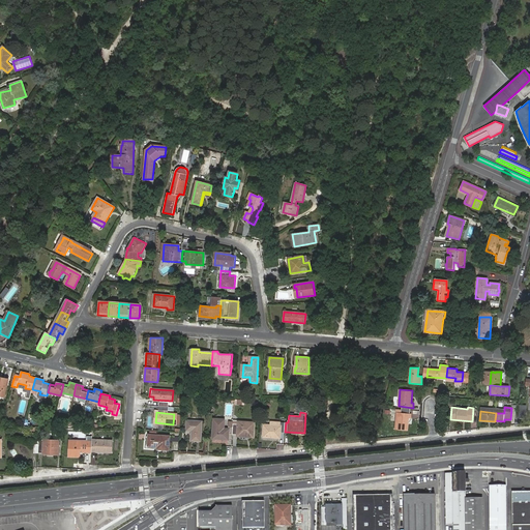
[(395,412),(394,430),(406,430),(407,417),(409,418),(410,414),(395,412)]
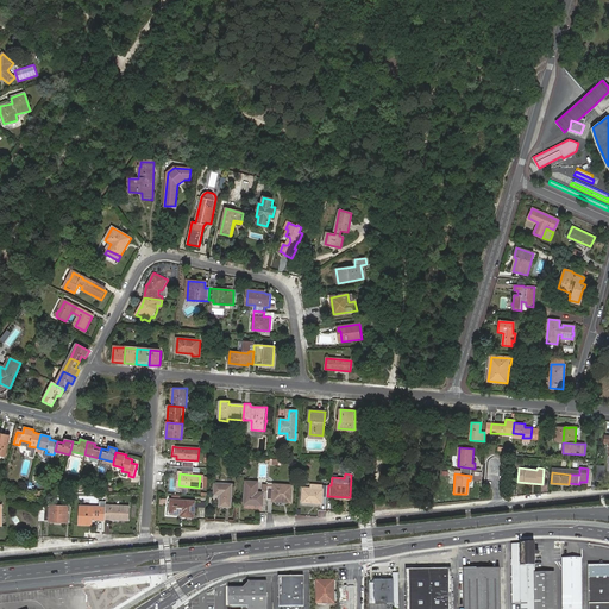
[(263,497),(267,498),(268,490),(263,489),(263,493),(257,493),(258,482),(246,481),(245,503),(263,504),(263,497)]
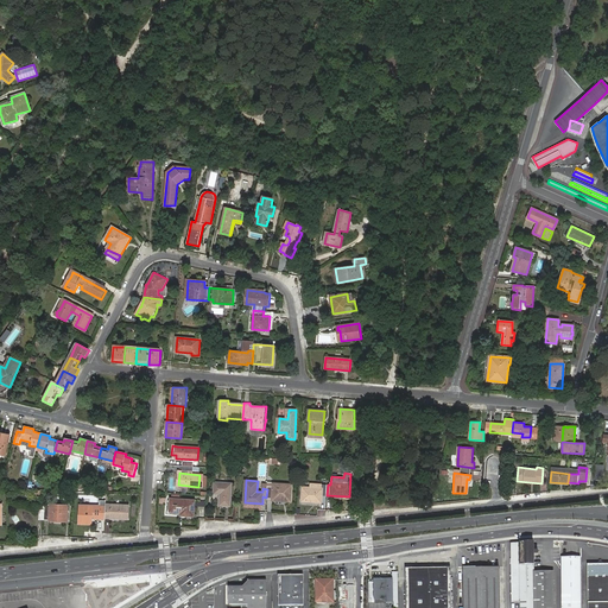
[(214,493),(220,494),(219,505),(230,506),(232,482),(214,481),(214,493)]
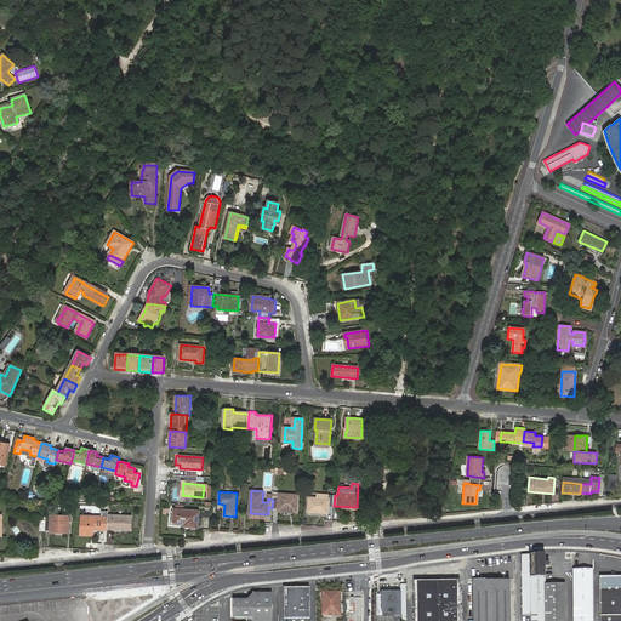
[(273,500),(272,508),(279,508),(291,510),(291,511),(297,511),(297,494),(279,493),(279,496),(273,495),(273,500)]
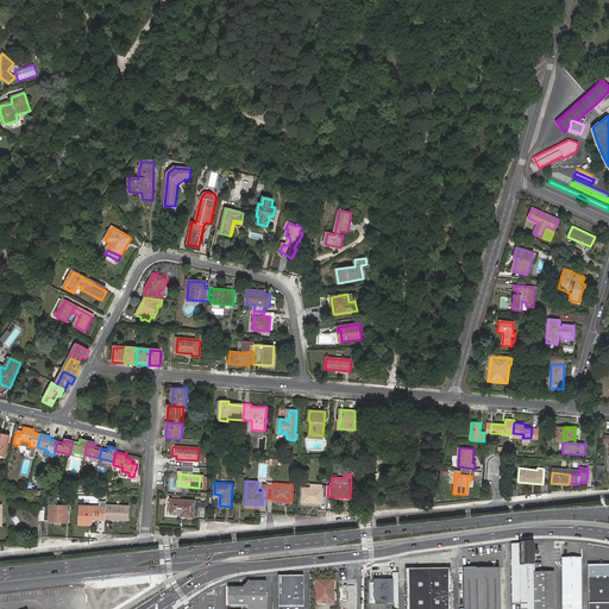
[(322,496),(327,496),(328,485),(324,484),(324,489),(303,487),(303,501),(322,502),(322,496)]
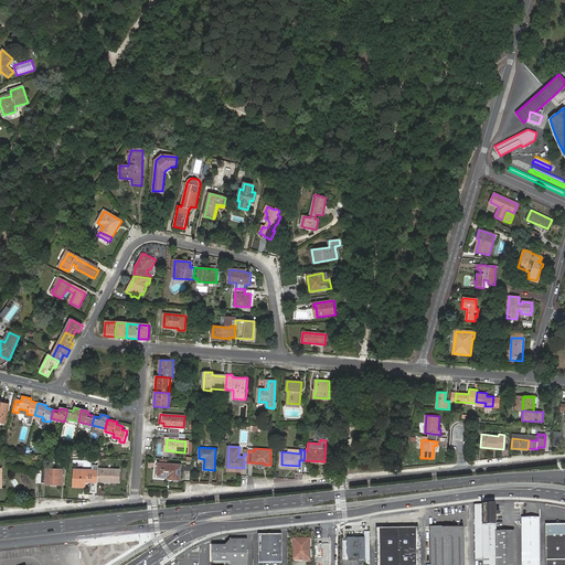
[(159,464),(159,475),(170,476),(170,478),(180,479),(181,465),(159,464)]
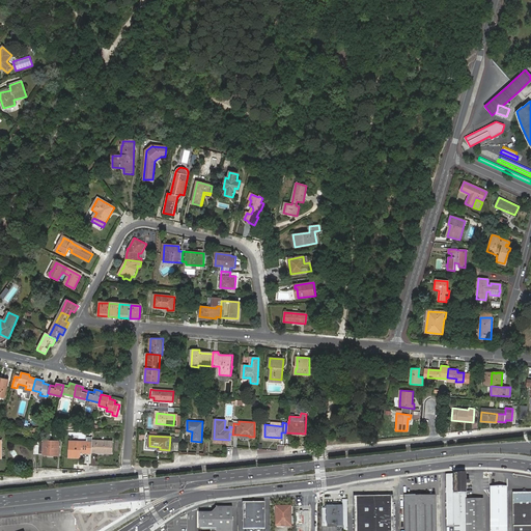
[(60,441),(39,441),(39,445),(38,453),(57,454),(57,446),(59,446),(60,441)]
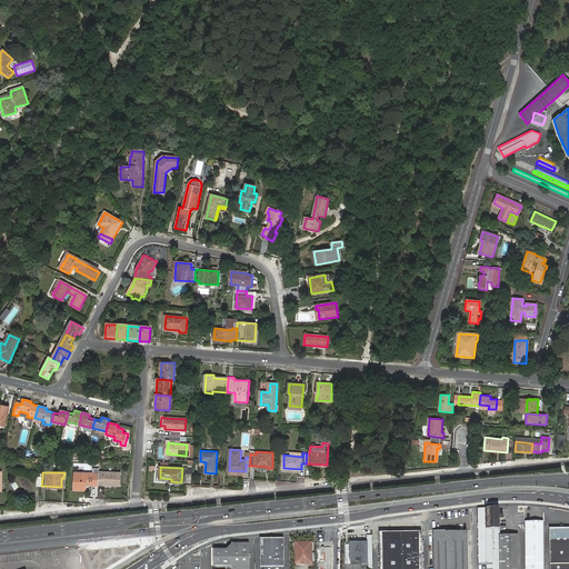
[(121,472),(99,472),(99,475),(99,485),(103,485),(105,482),(112,483),(112,486),(120,486),(121,472)]
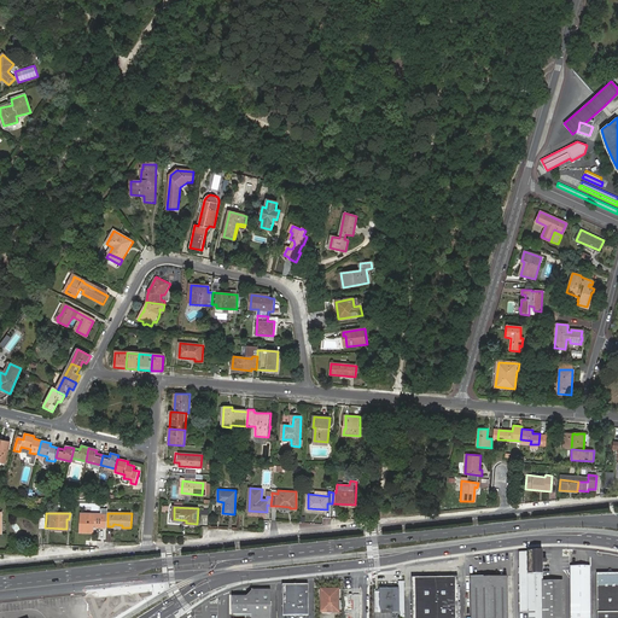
[(93,526),(108,526),(108,516),(82,514),(81,532),(93,532),(93,526)]
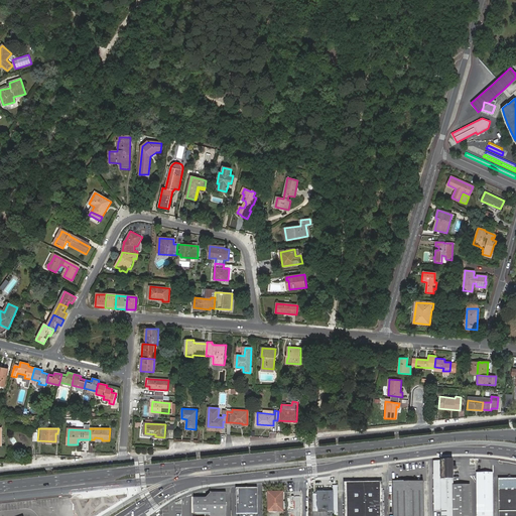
[(441,460),(433,461),(434,511),(441,511),(441,460)]
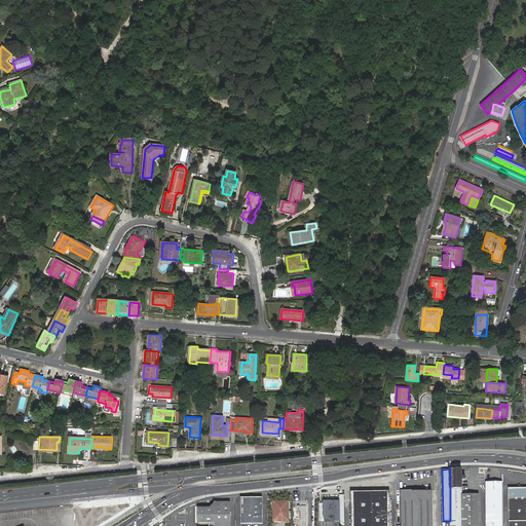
[(450,521),(450,525),(463,525),(463,494),(462,468),(450,468),(450,521)]
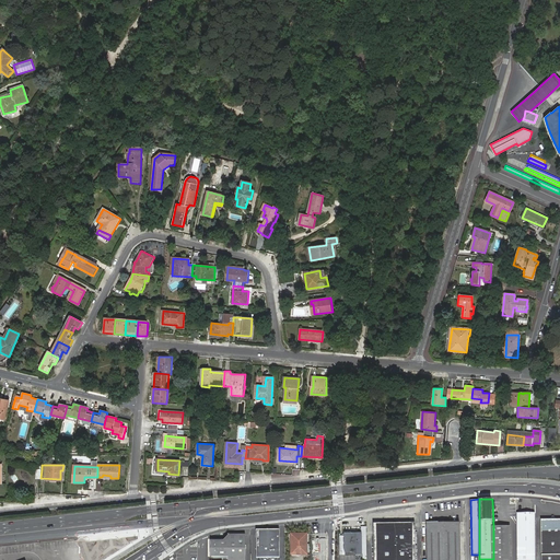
[(517,559),(526,559),(526,521),(531,521),(531,513),(517,513),(517,556),(517,559)]
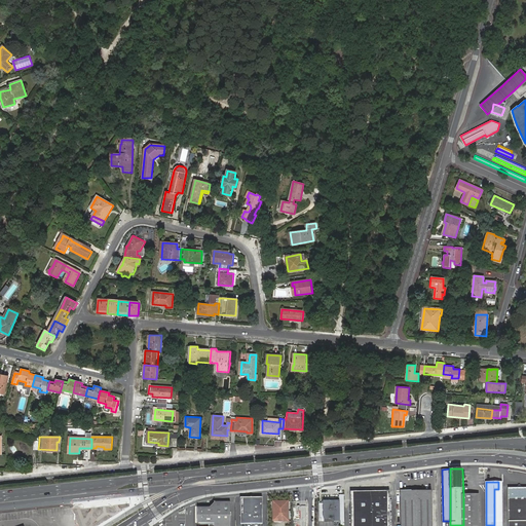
[(509,489),(509,520),(525,520),(525,488),(524,488),(516,488),(509,489)]
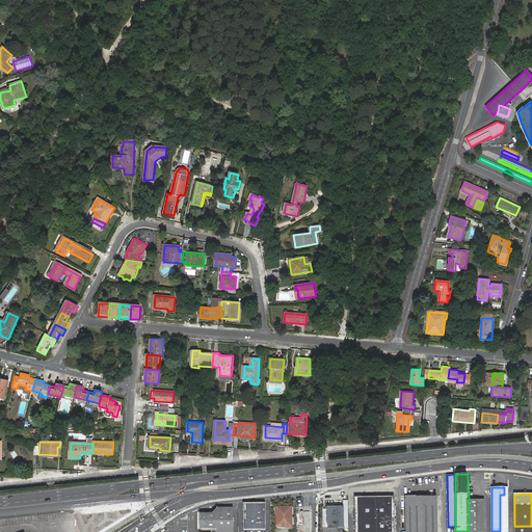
[(355,497),(355,531),(395,531),(395,497),(355,497)]
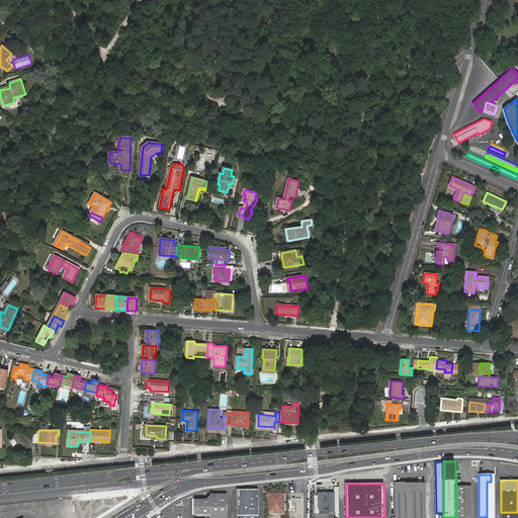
[(395,484),(395,517),(417,517),(416,484),(395,484)]
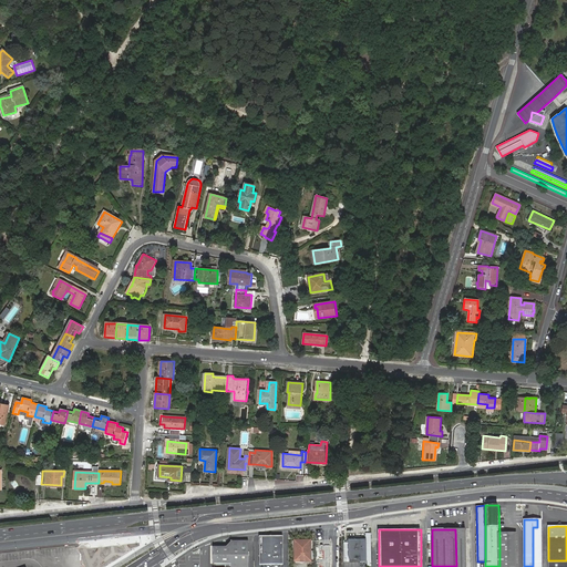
[(465,566),(465,529),(455,529),(456,566),(465,566)]
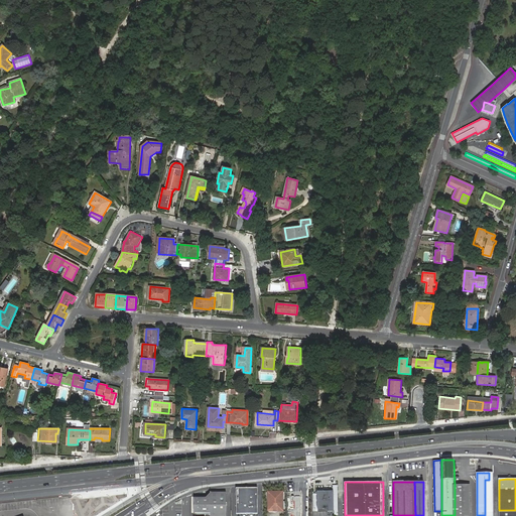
[(471,515),(471,485),(463,485),(455,485),(455,515),(471,515)]
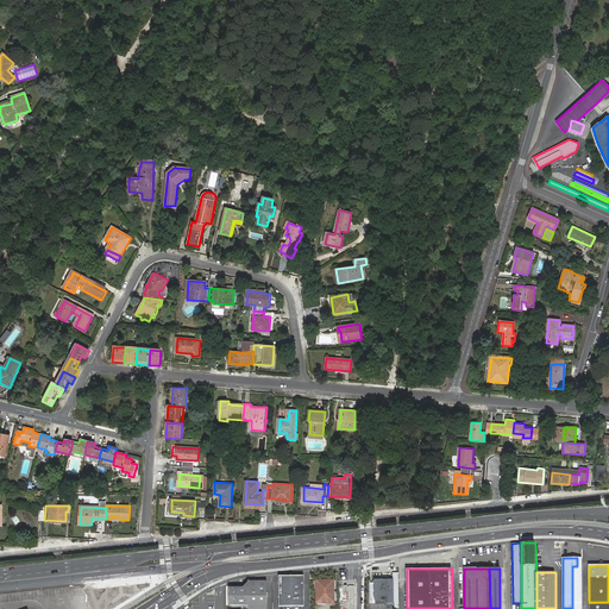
[(305,606),(305,575),(280,575),(280,606),(305,606)]
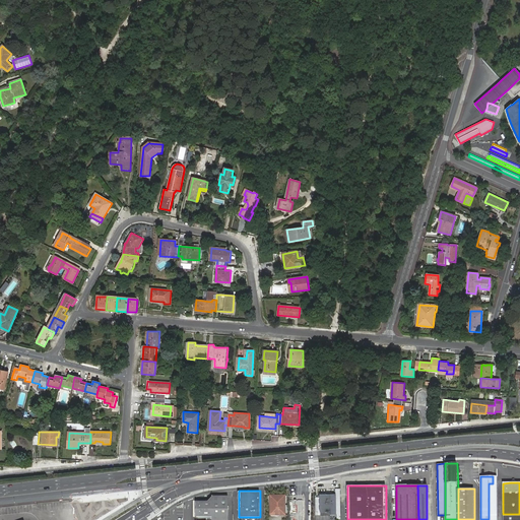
[(284,515),(284,494),(268,494),(268,515),(284,515)]
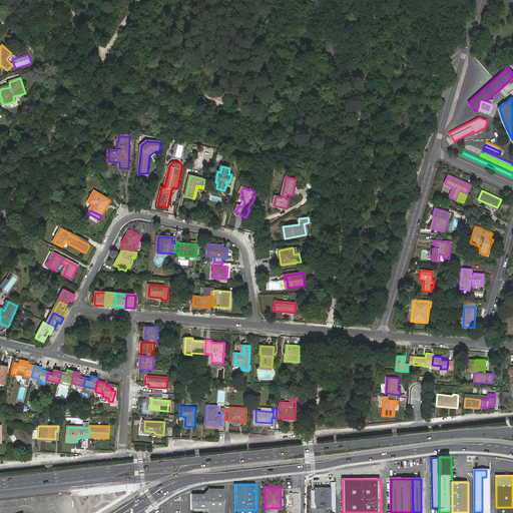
[(317,492),(317,497),(323,497),(323,508),(326,508),(332,508),(331,490),(326,490),(326,491),(323,491),(317,492)]
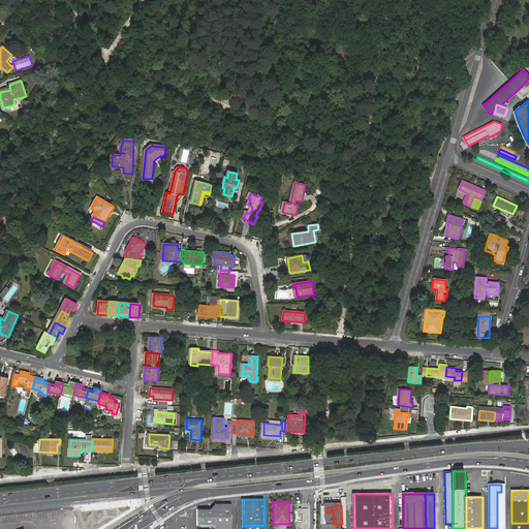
[(212,510),(199,510),(199,525),(217,525),(217,506),(212,510)]
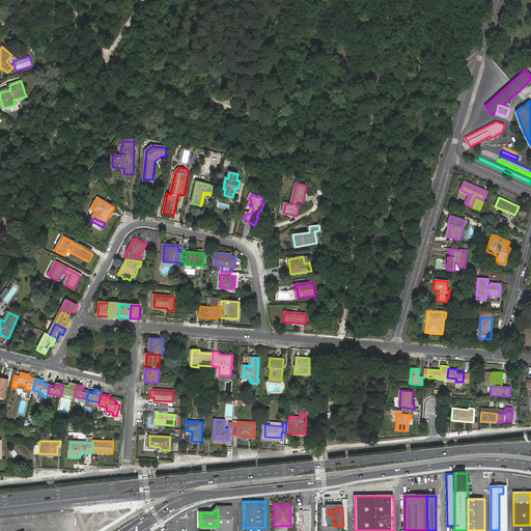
[(232,527),(232,508),(218,508),(218,527),(232,527)]
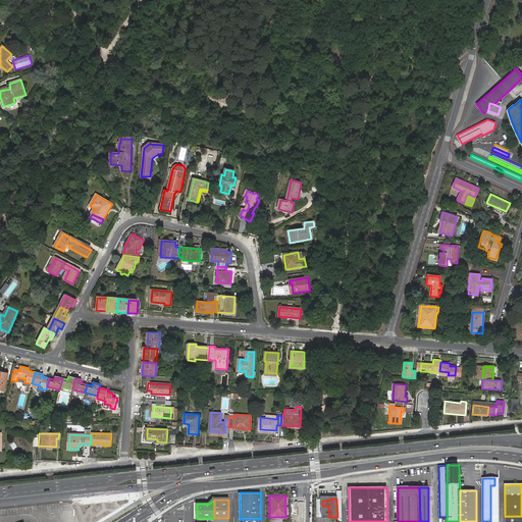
[(328,506),(322,506),(322,519),(331,519),(331,517),(328,517),(328,506)]
